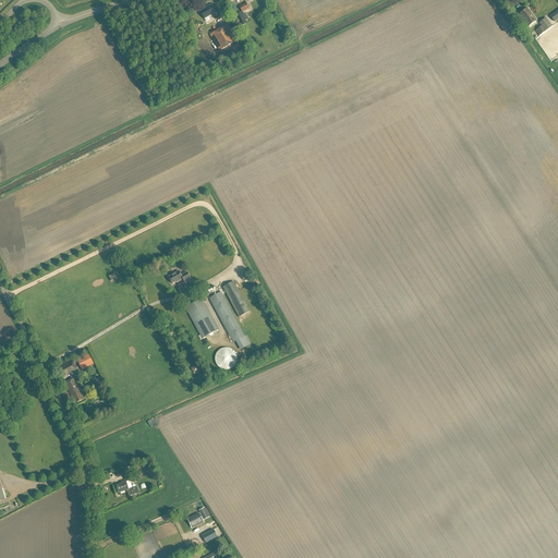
[(242,13),(249,10),(245,3),(239,7),(242,13)]
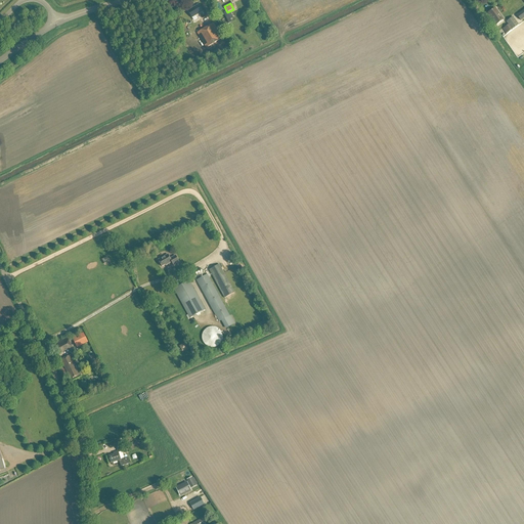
[(192,18),(203,12),(199,5),(188,11),(192,18)]
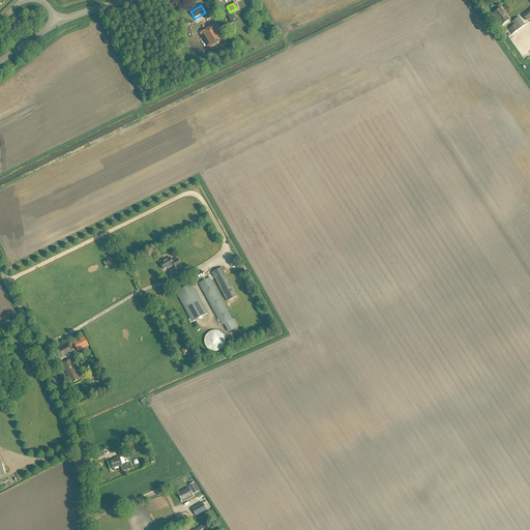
[(501,26),(509,21),(501,9),(494,15),(501,26)]
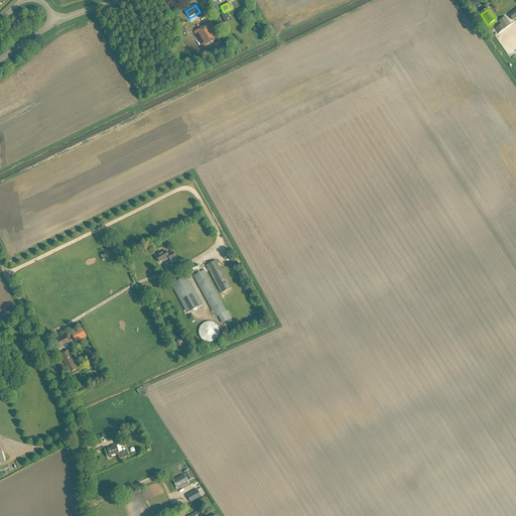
[(504,29),(511,25),(505,17),(498,22),(504,29)]
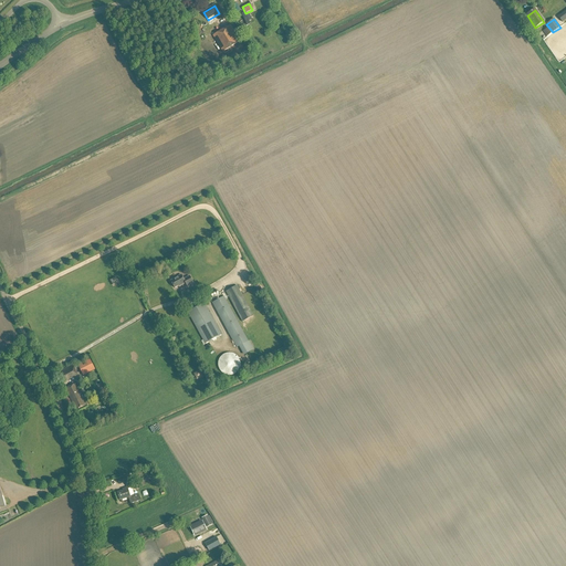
[(196,37),(202,33),(196,22),(190,24),(196,37)]
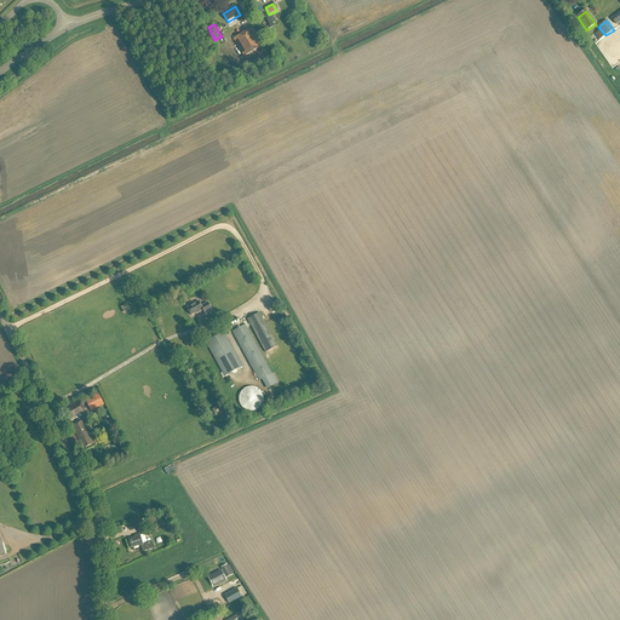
[(253,28),(233,40),(244,58),(263,46),(253,28)]
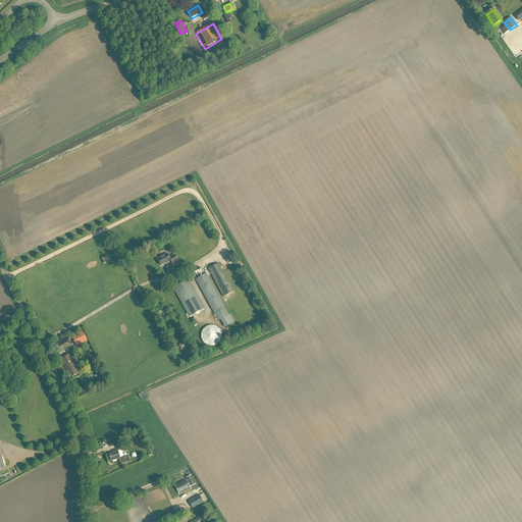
[(504,34),(510,31),(507,25),(501,30),(504,34)]
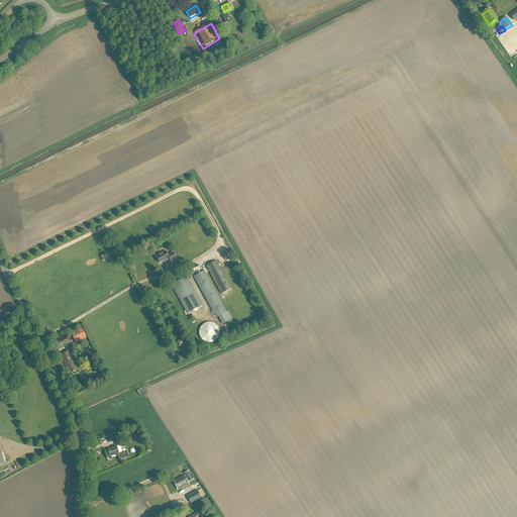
[(166,251),(157,257),(160,264),(170,259),(171,263),(177,260),(174,252),(168,255),(166,251)]
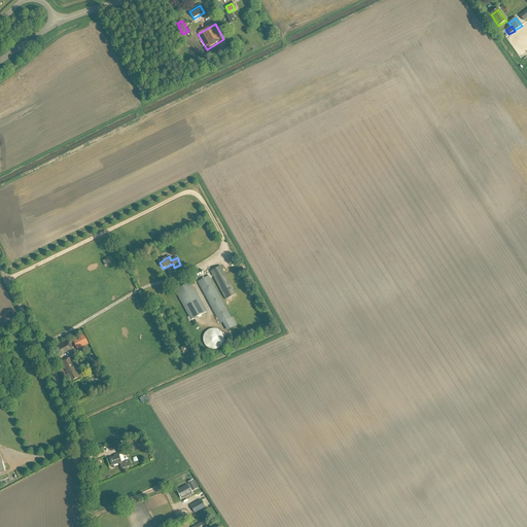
[(105,267),(111,265),(108,258),(102,261),(105,267)]
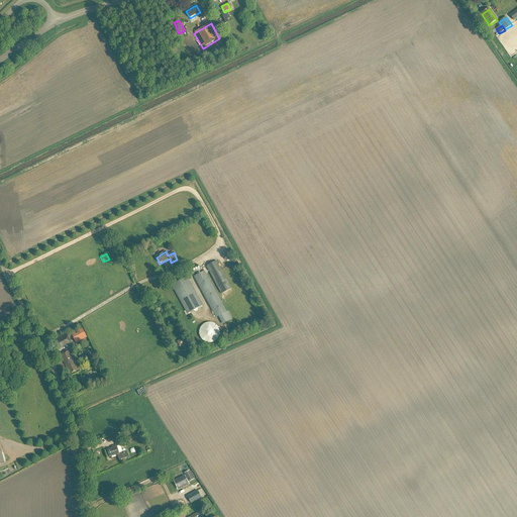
[(216,262),(206,268),(221,295),(231,290),(216,262)]
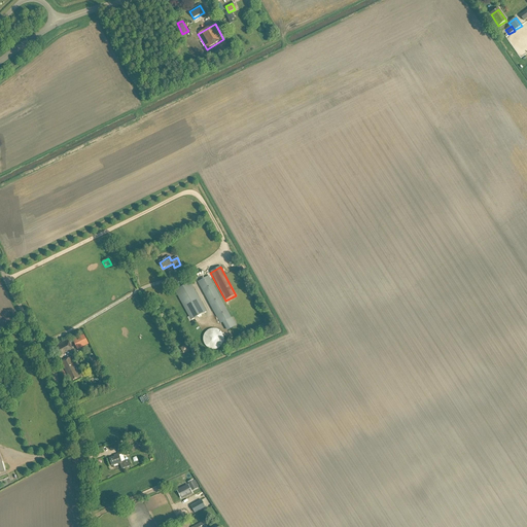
[(208,277),(199,282),(221,324),(222,323),(231,319),(208,277)]
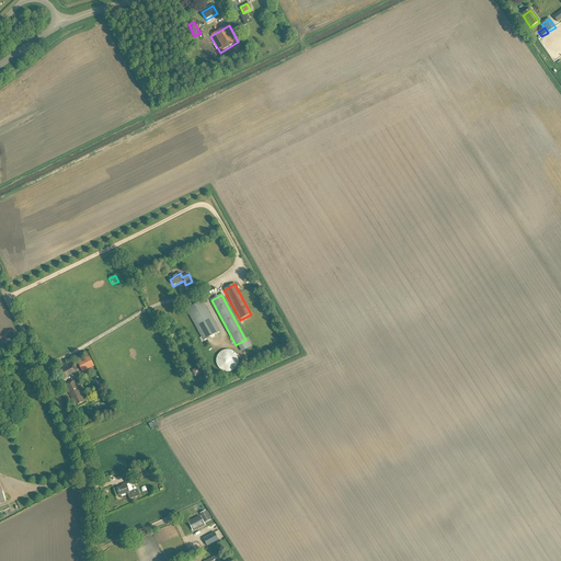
[(203,301),(187,310),(204,341),(219,333),(203,301)]
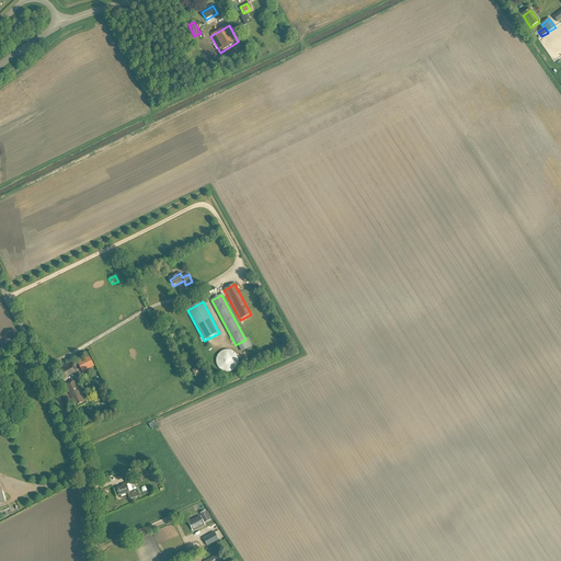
[(238,365),(238,364),(238,363),(238,361),(238,359),(237,358),(237,357),(236,356),(235,355),(233,354),(232,353),(231,352),(230,352),(229,352),(227,351),(226,351),(225,352),(224,352),(221,352),(220,353),(219,354),(218,355),(218,356),(217,357),(216,358),(216,359),(216,361),(216,363),(216,364),(216,365),(216,366),(217,367),(217,369),(218,370),(219,370),(220,371),(221,373),(224,373),(225,374),(226,374),(227,374),(229,374),(230,373),(231,373),(232,371),(233,371),(235,370),(236,369),(237,368),(237,366),(238,365)]
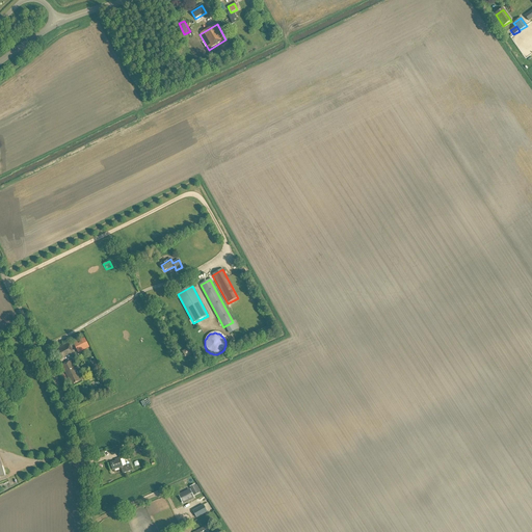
[(74,343),(76,349),(84,346),(81,340),(74,343)]
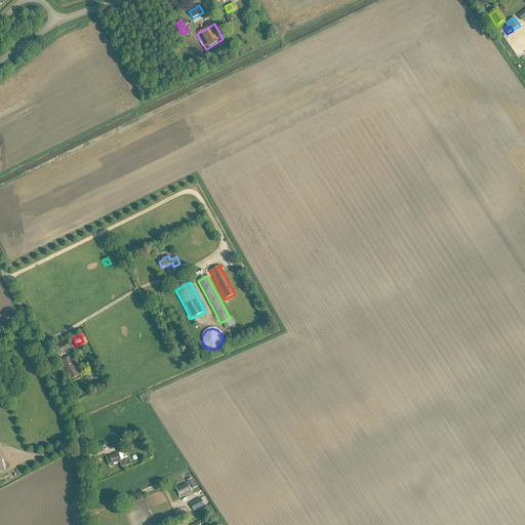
[(54,346),(58,356),(73,349),(68,338),(54,346)]
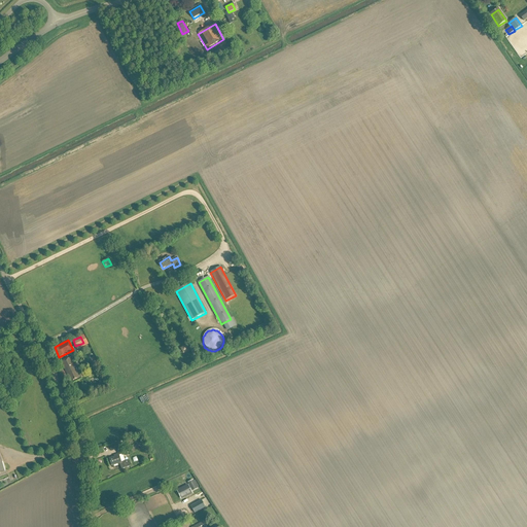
[(188,351),(185,346),(180,349),(183,354),(188,351)]
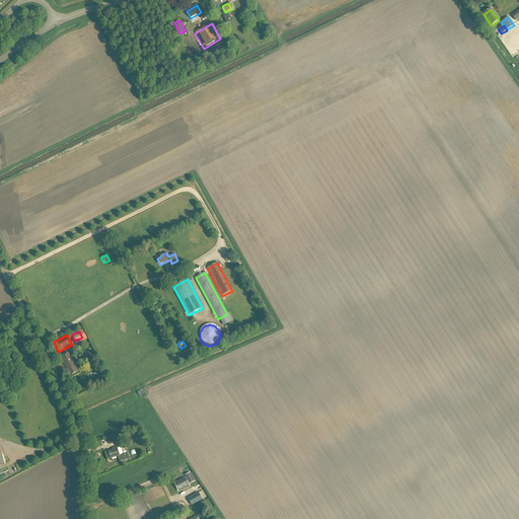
[(77,360),(73,362),(69,353),(60,357),(69,375),(71,374),(72,375),(79,371),(76,366),(79,364),(77,360)]
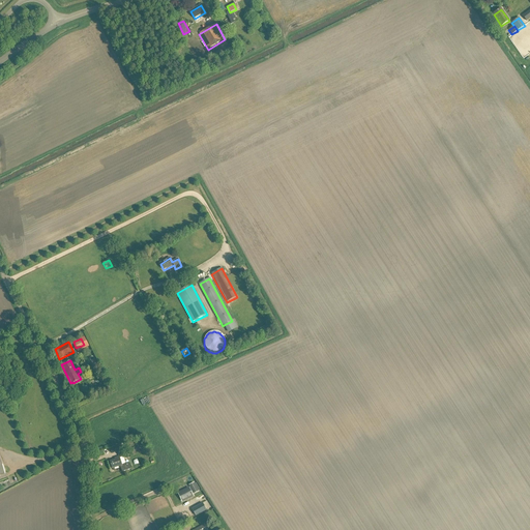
[(118,457),(121,455),(122,459),(125,458),(124,454),(125,453),(123,447),(116,449),(118,457)]
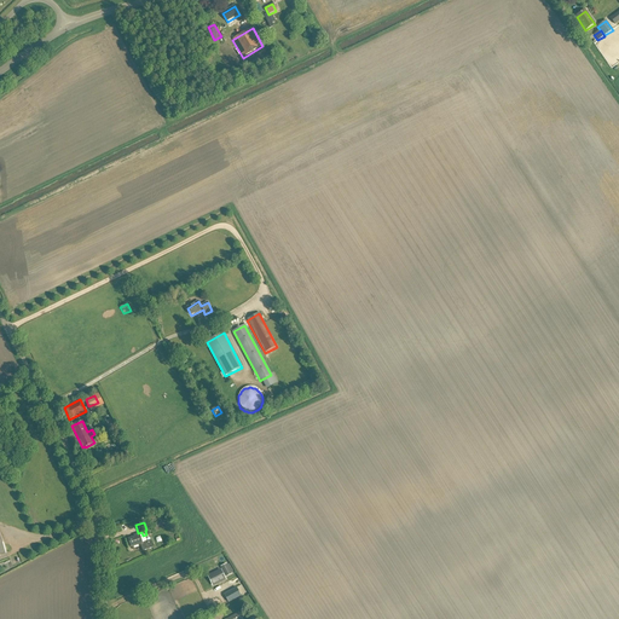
[(134,537),(128,539),(131,548),(140,545),(143,551),(154,549),(151,542),(143,544),(139,533),(134,536),(134,537)]
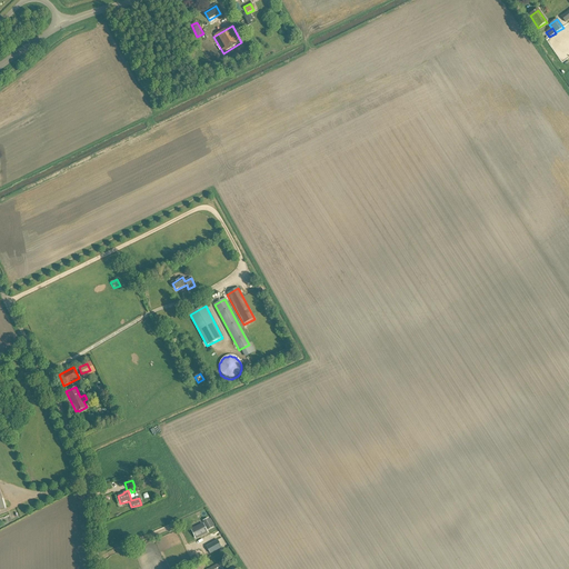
[(212,528),(208,519),(202,521),(207,531),(212,528)]
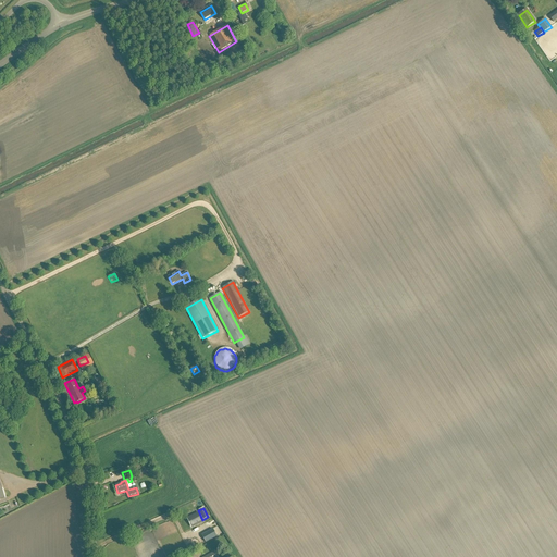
[(192,527),(202,521),(199,514),(187,519),(192,527)]
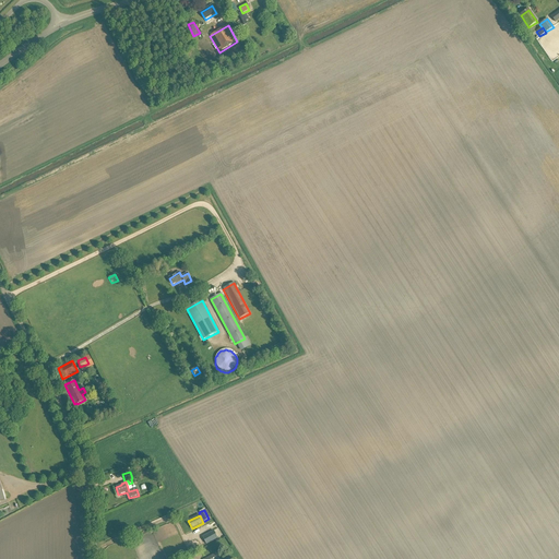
[(206,545),(217,538),(213,530),(201,537),(206,545)]
